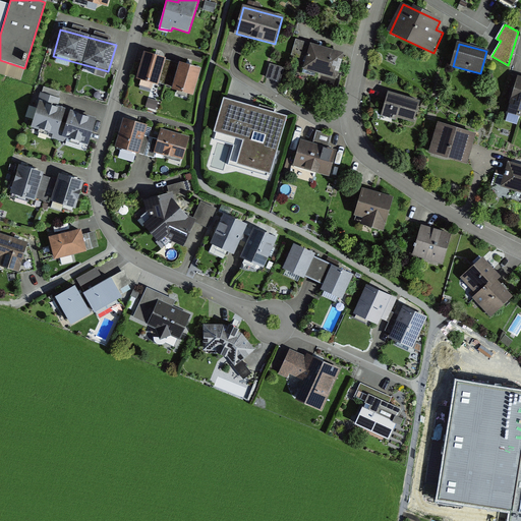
[(342,54),(310,45),(304,68),(335,77),(342,54)]
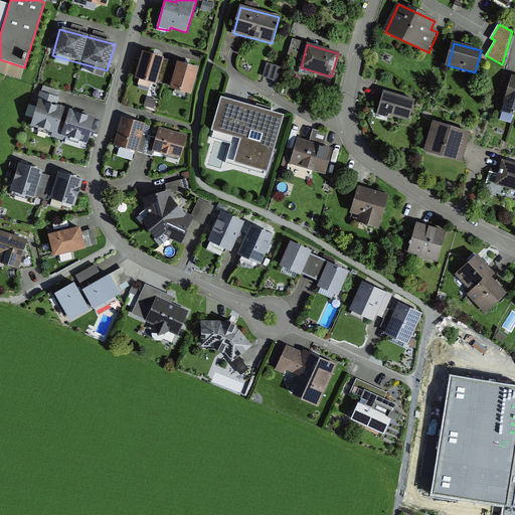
[(199,68),(141,52),(134,78),(190,95),(199,68)]
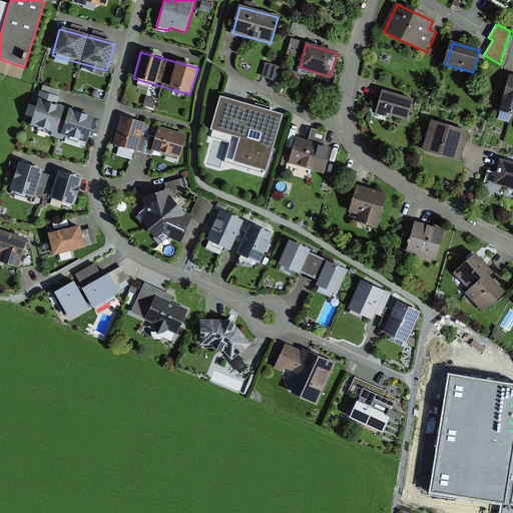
[(265,76),(279,78),(281,65),(267,62),(265,76)]
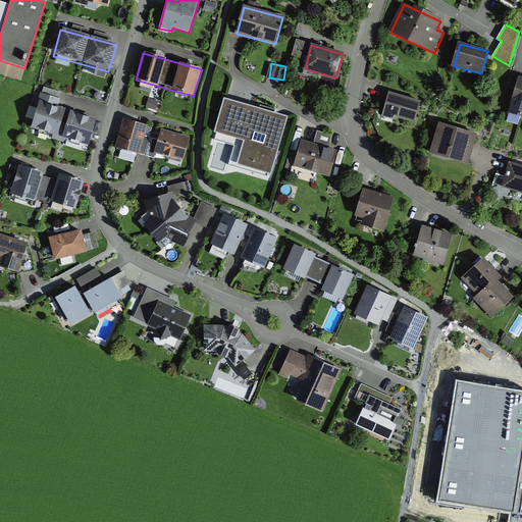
[(521,79),(519,79),(510,112),(521,115),(521,79)]
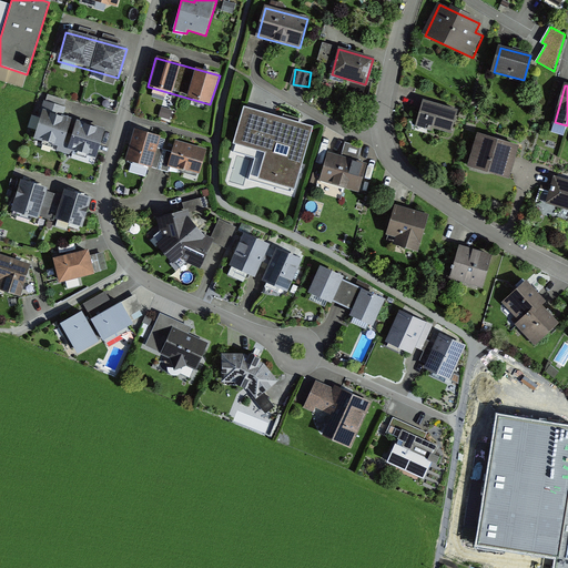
[(61,107),(44,101),(33,138),(95,158),(104,129),(59,114),(61,107)]
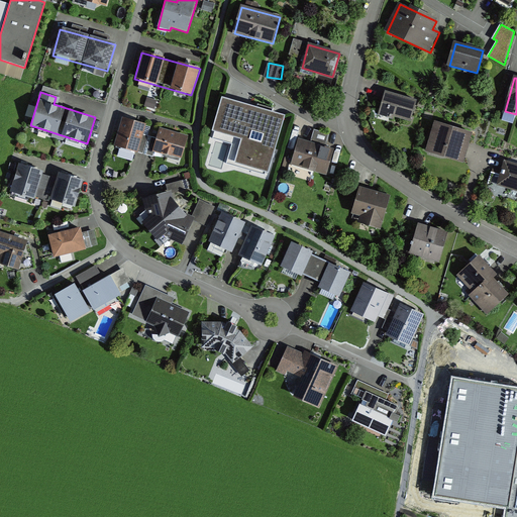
[(416,100),(386,92),(380,114),(410,122),(416,100)]
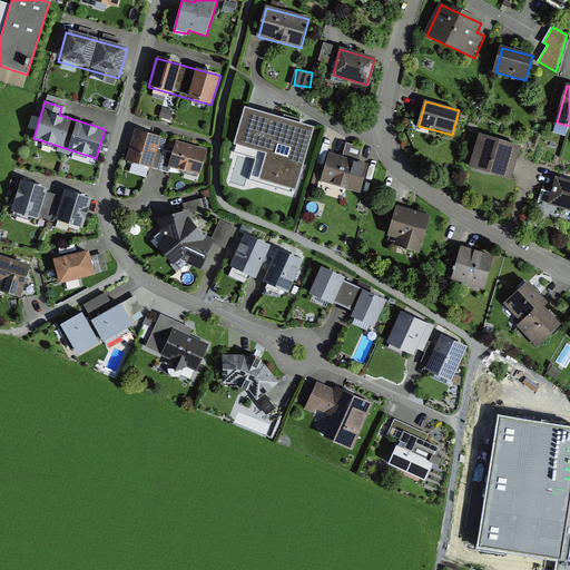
[(251,179),(295,192),(314,125),(246,106),(233,151),(256,158),(251,179)]
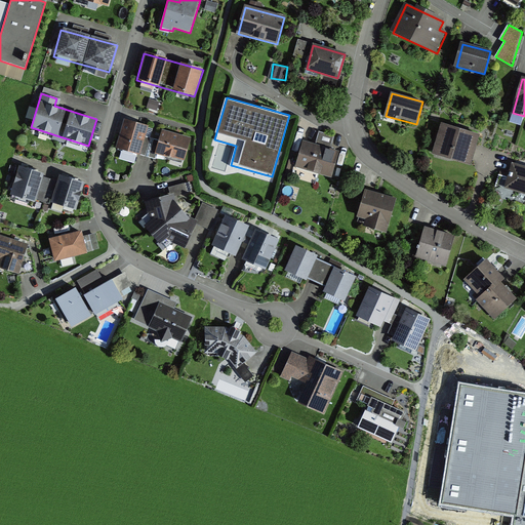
[(148,126),(124,120),(116,149),(139,155),(148,126)]
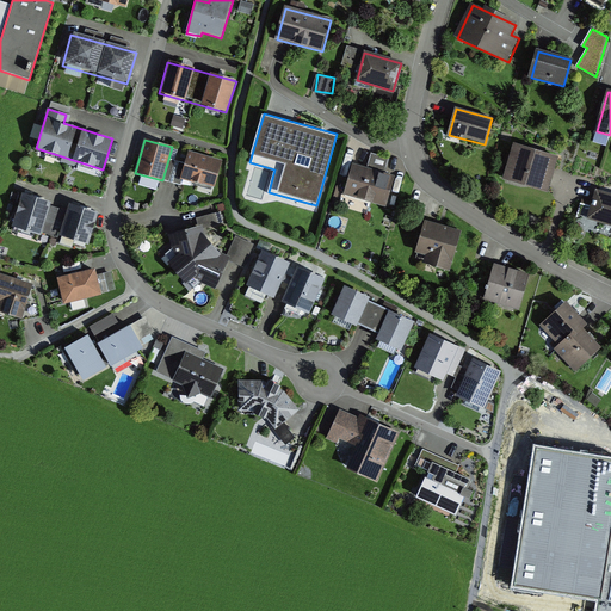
[(555,155),(514,146),(506,181),(545,191),(555,155)]
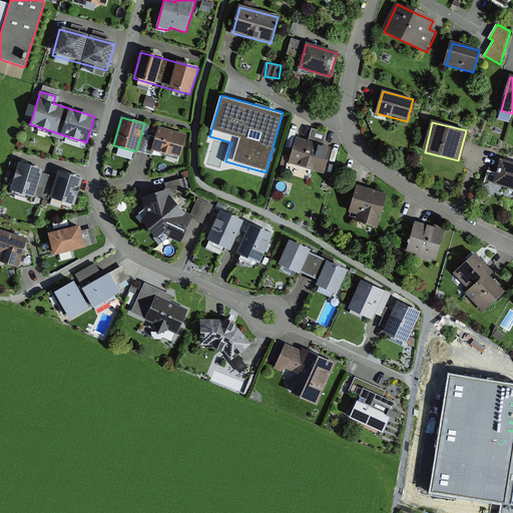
[(186,135),(158,127),(151,150),(179,157),(186,135)]
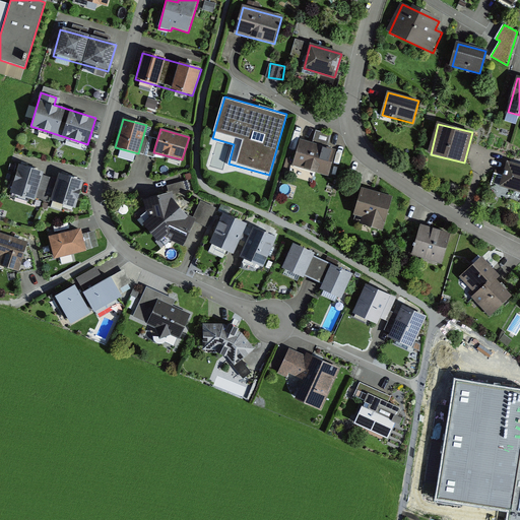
[(312,144),(301,140),(290,166),(328,177),(336,151),(327,148),(332,135),(318,130),(312,144)]
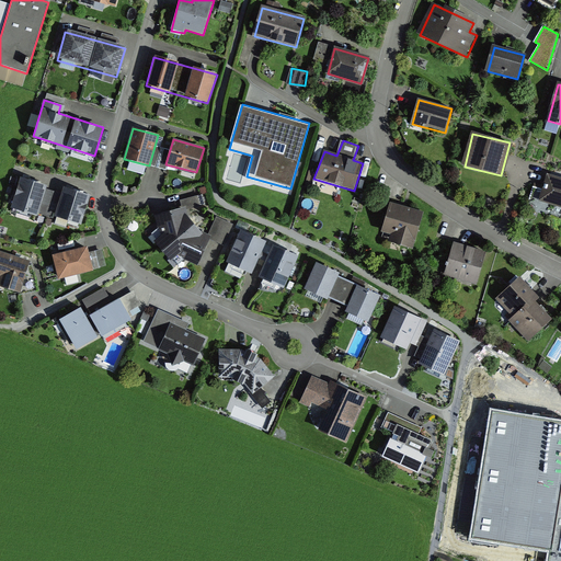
[(560,179),(546,174),(539,199),(560,205),(560,179)]
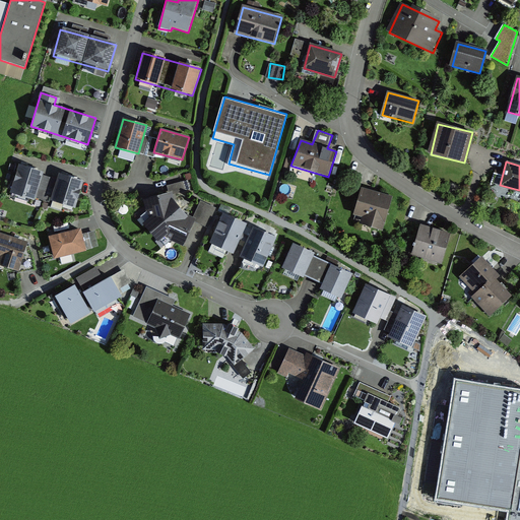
[(56,178),(18,165),(9,193),(34,201),(37,196),(73,208),(82,181),(58,174),(56,178)]
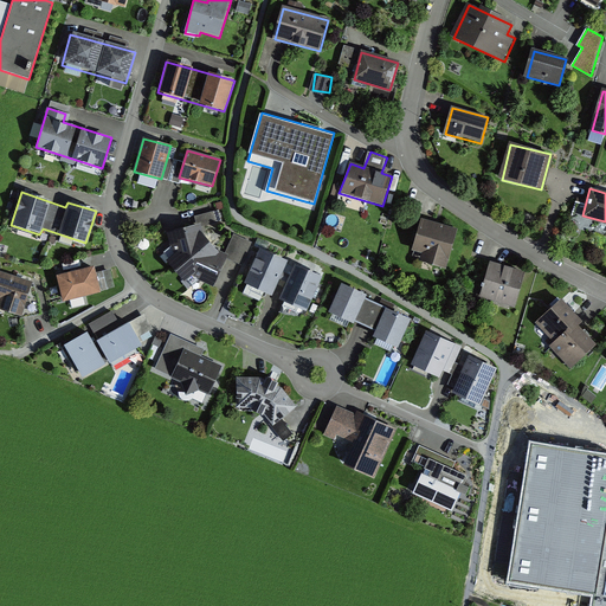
[(442,270),(445,259),(449,260),(457,231),(421,220),(413,251),(423,253),(420,263),(442,270)]
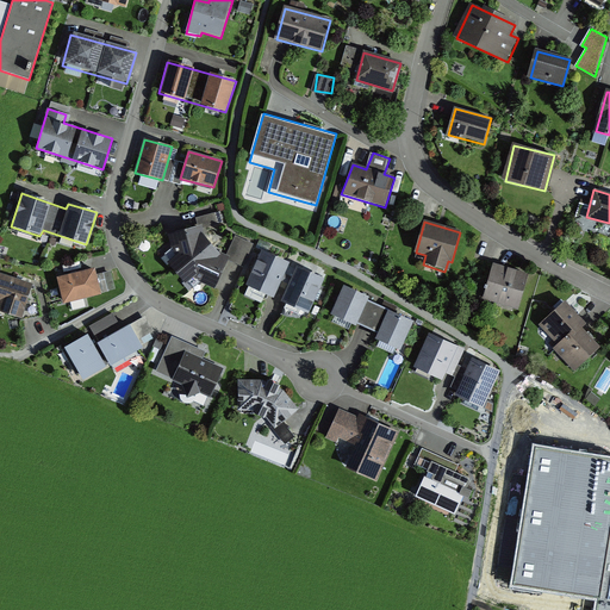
[(192,278),(215,290),(228,257),(219,255),(201,234),(199,226),(168,234),(174,255),(167,263),(184,284),(192,278)]
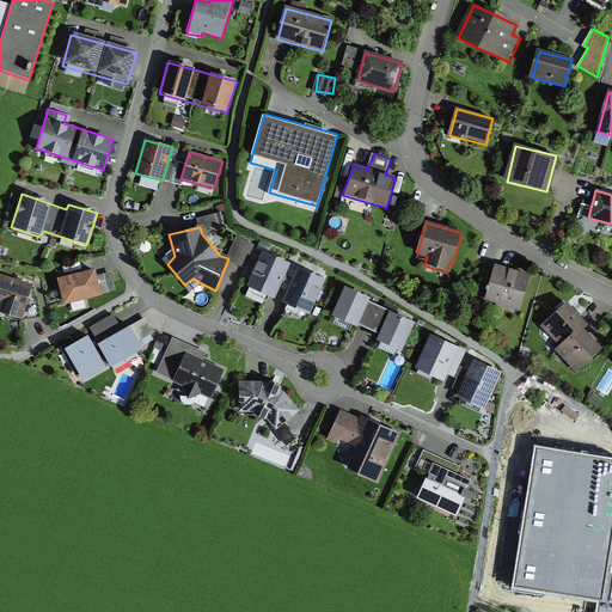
[(289,264),(262,251),(246,287),(274,301),(289,264)]
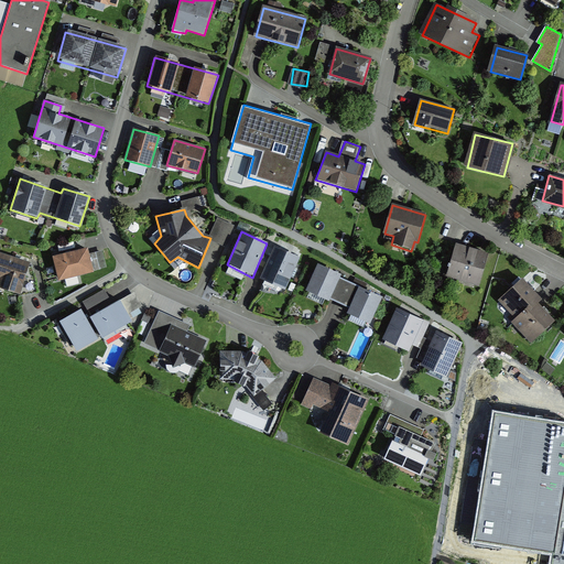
[(488,253),(456,246),(448,278),(479,285),(488,253)]
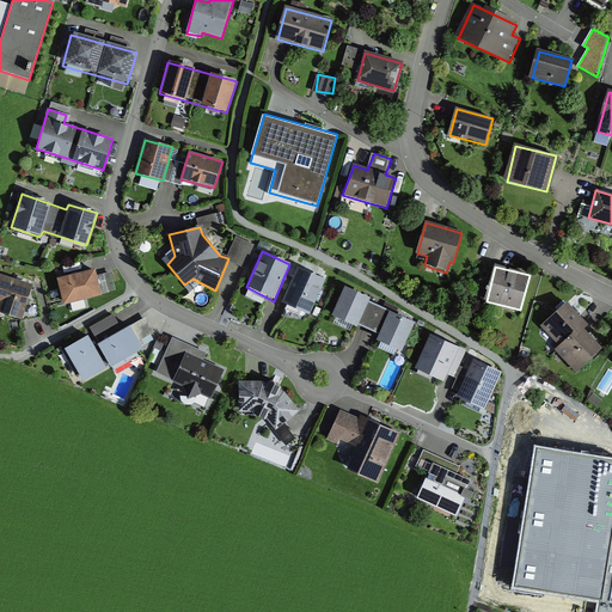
[(93,269),(56,280),(61,305),(116,291),(111,273),(95,275),(93,269)]
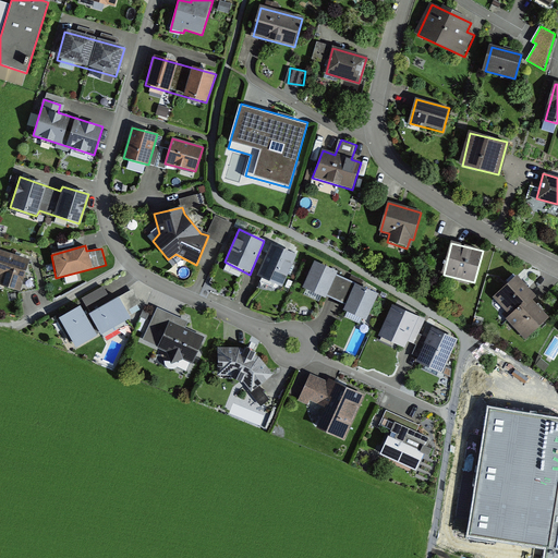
[(296,256),(273,246),(257,278),(281,289),(296,256)]
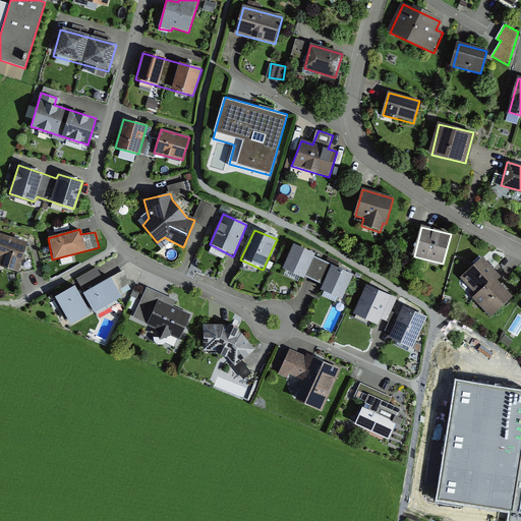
[(27,243),(0,234),(0,267),(17,273),(27,243)]
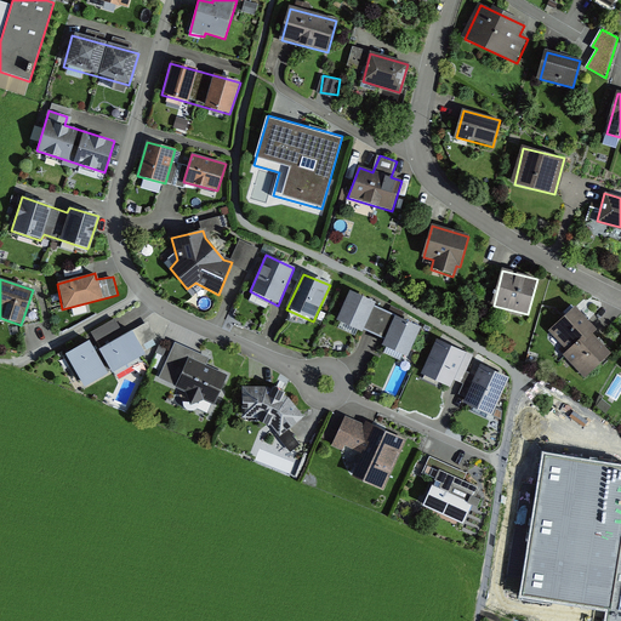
[(420,329),(348,292),(336,322),(362,332),(363,329),(385,339),(382,347),(405,358),(420,329)]
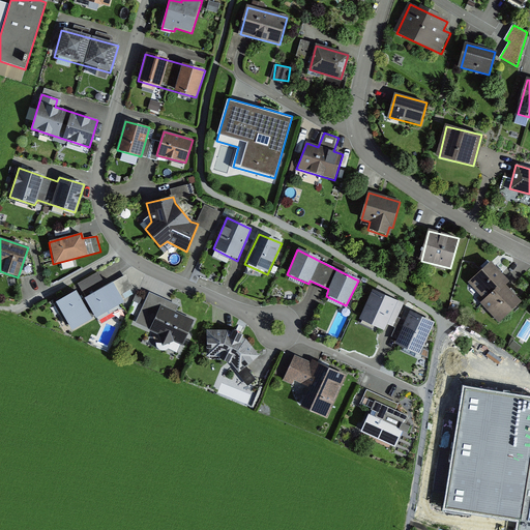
[(523,301),(490,263),(467,285),(501,324),(523,301)]
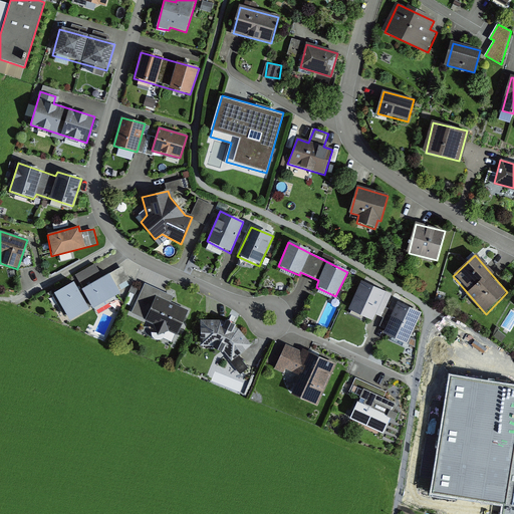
[(97,263),(76,273),(79,280),(100,270),(97,263)]
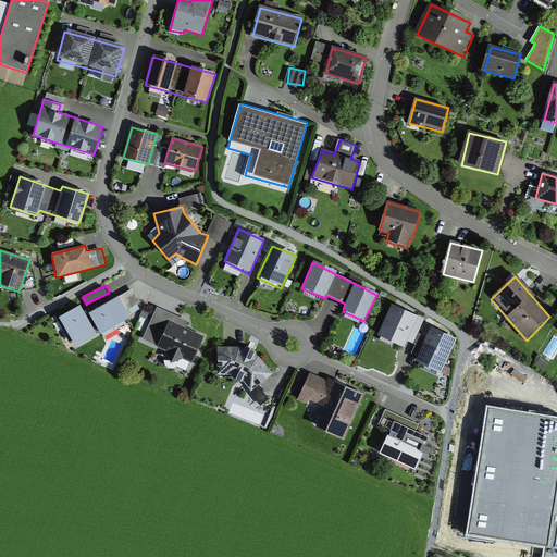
[(91,310),(112,298),(110,294),(88,305),(91,310)]
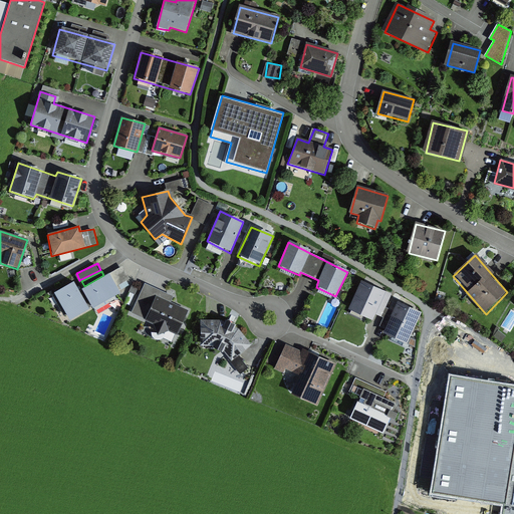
[(78,290),(73,282),(52,294),(67,321),(118,293),(107,274),(78,290)]
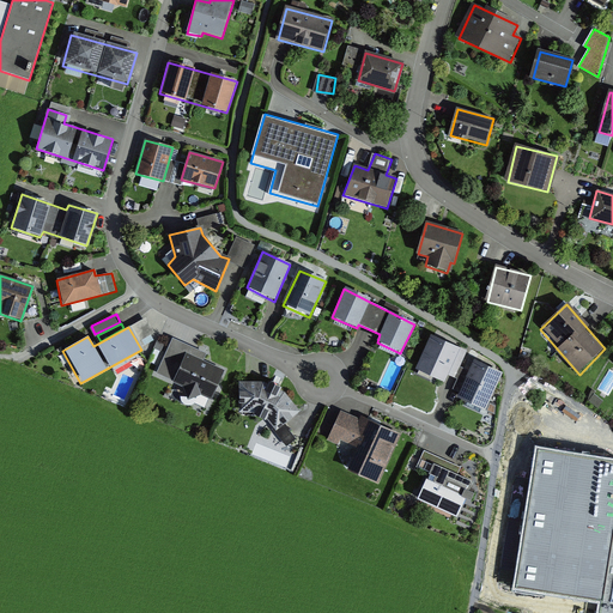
[(460,349),(430,337),(414,370),(444,383),(460,349)]
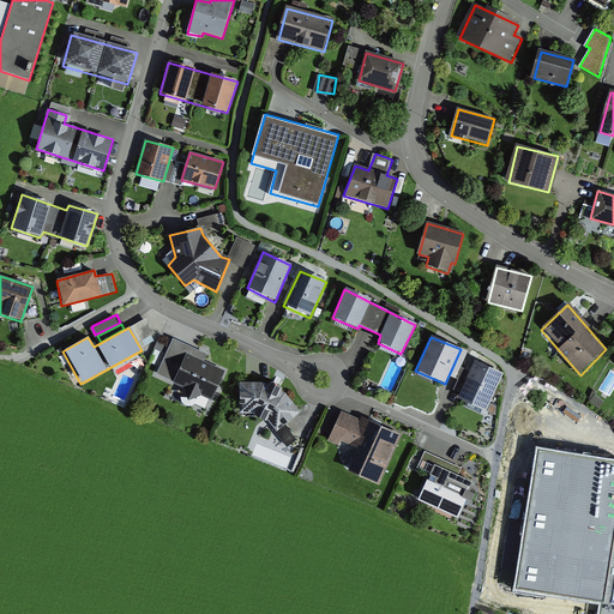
[(236,366),(174,341),(158,375),(185,391),(186,402),(199,395),(220,404),(236,366)]
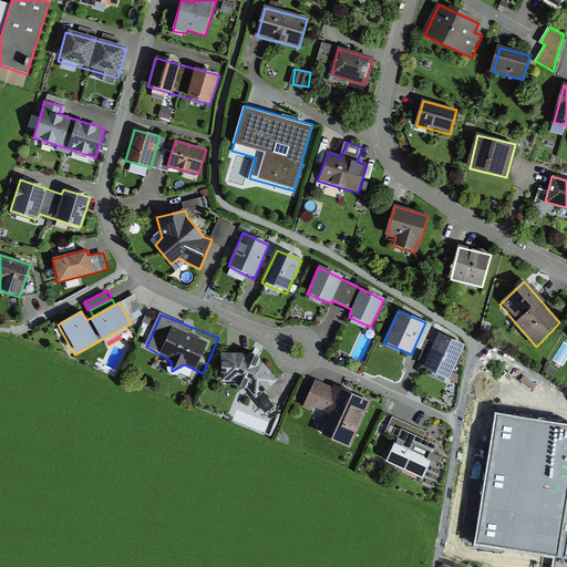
[(464,344),(439,333),(423,368),(447,380),(464,344)]
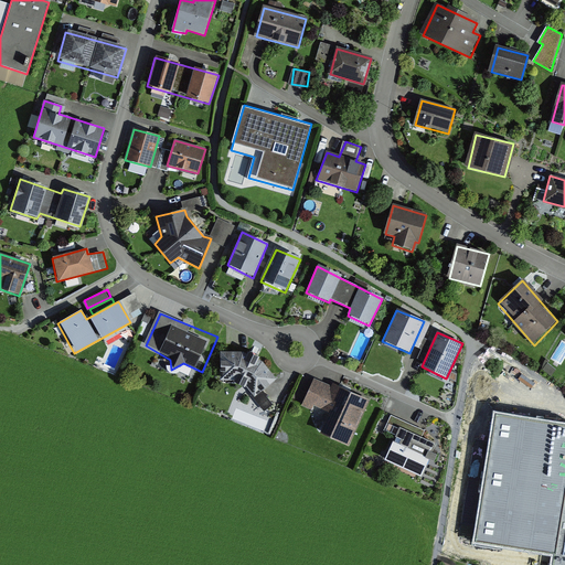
[(246,353),(220,353),(220,382),(230,382),(245,388),(253,397),(276,379),(258,359),(246,353)]
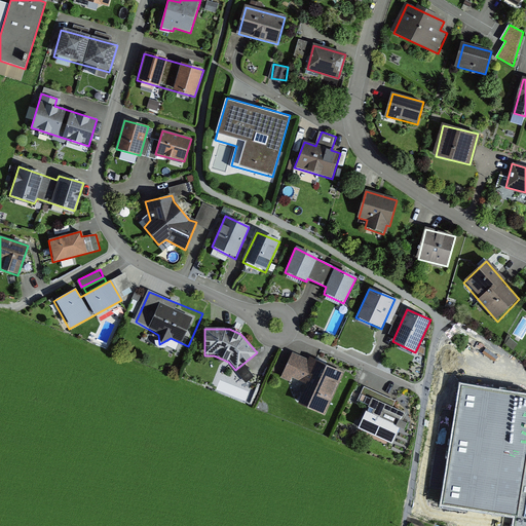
[(307,361),(294,353),(282,378),(302,386),(297,405),(324,416),(344,372),(309,358),(307,361)]
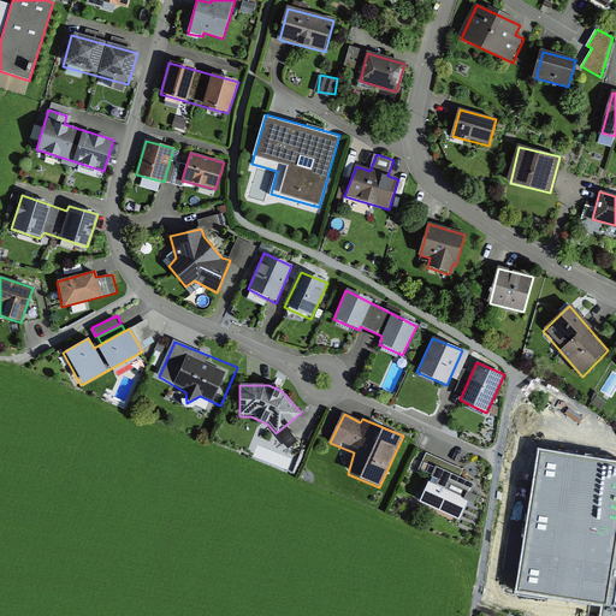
[(463,469),(428,454),(419,472),(431,478),(419,503),(457,522),(467,502),(472,504),(477,497),(472,493),(475,485),(461,477),(463,469)]
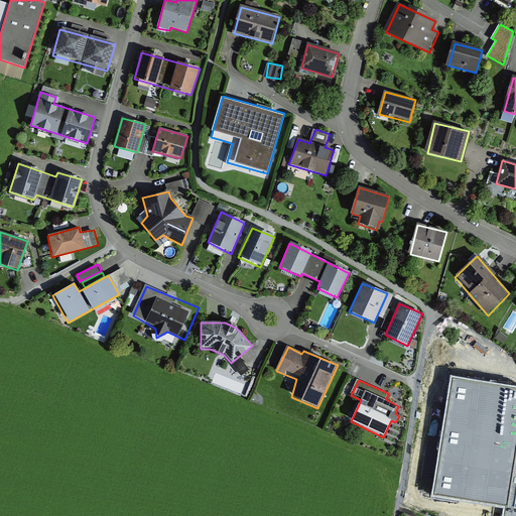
[(515,515),(515,445),(514,445),(508,484),(503,483),(497,515),(515,515)]
